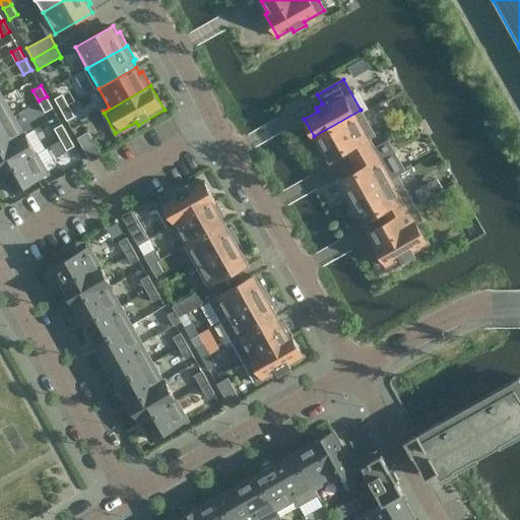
[(68,105),(62,94),(55,99),(61,110),(68,105)]
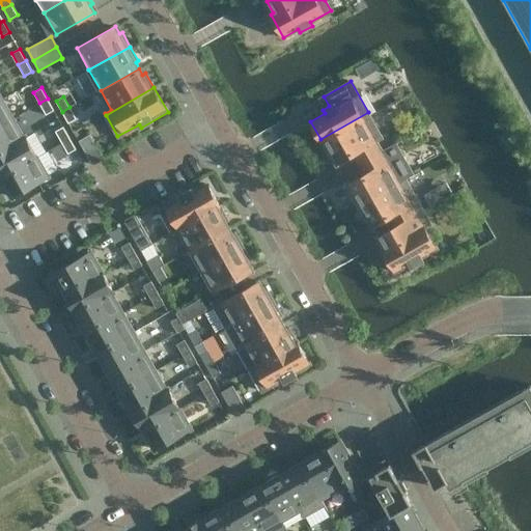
[(48,99),(39,103),(46,114),(54,110),(48,99)]
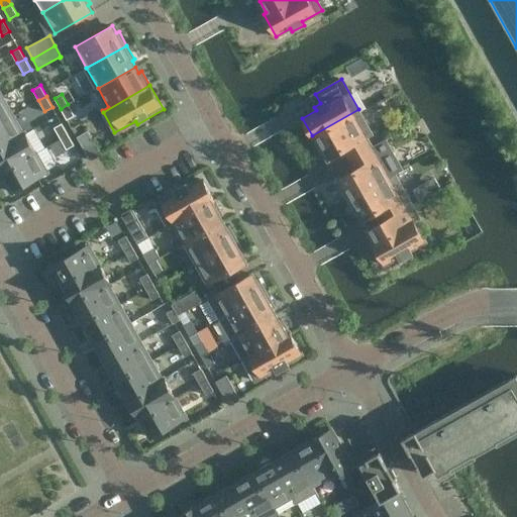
[(0,122),(12,115),(2,97),(0,97),(0,122)]
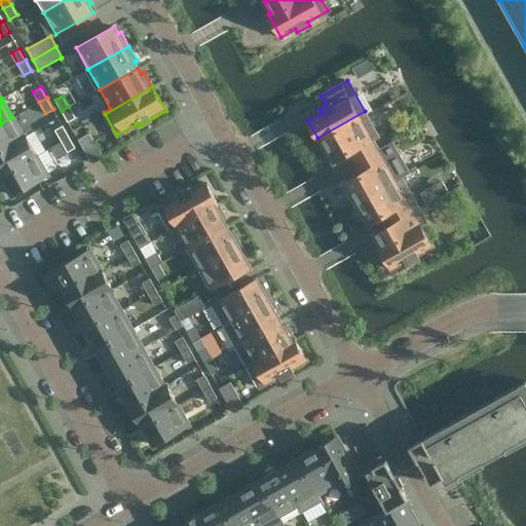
[(76,117),(69,106),(62,111),(68,122),(76,117)]
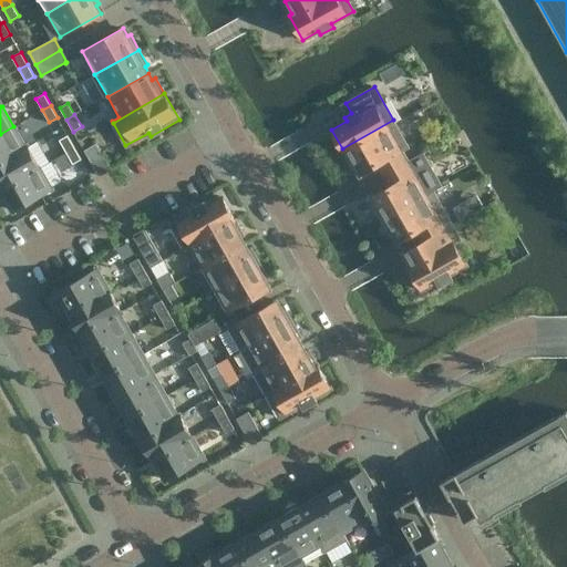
[(360,174),(373,167),(378,164),(384,175),(414,158),(414,157),(408,162),(401,151),(409,147),(393,120),(342,148),(352,168),(356,166),(360,174)]
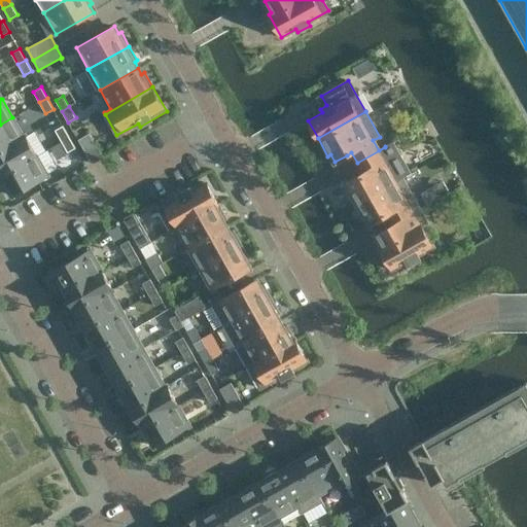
[(23,136),(12,117),(0,125),(0,150),(26,136),(25,135),(23,136)]
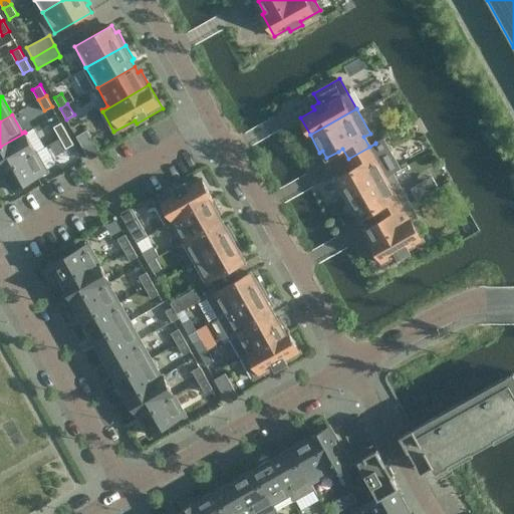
[(53,126),(59,138),(67,134),(61,122),(53,126)]
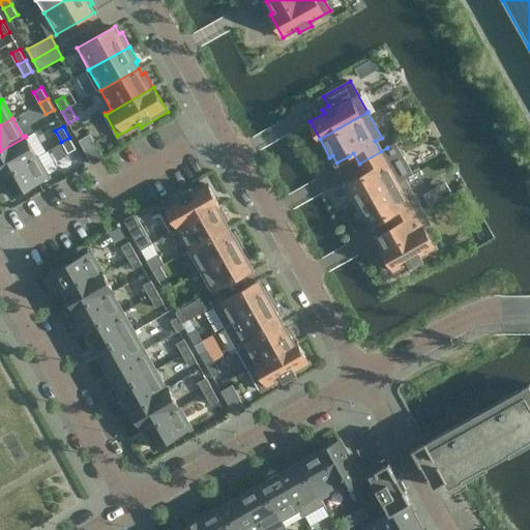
[(90,134),(79,140),(92,164),(104,157),(90,134)]
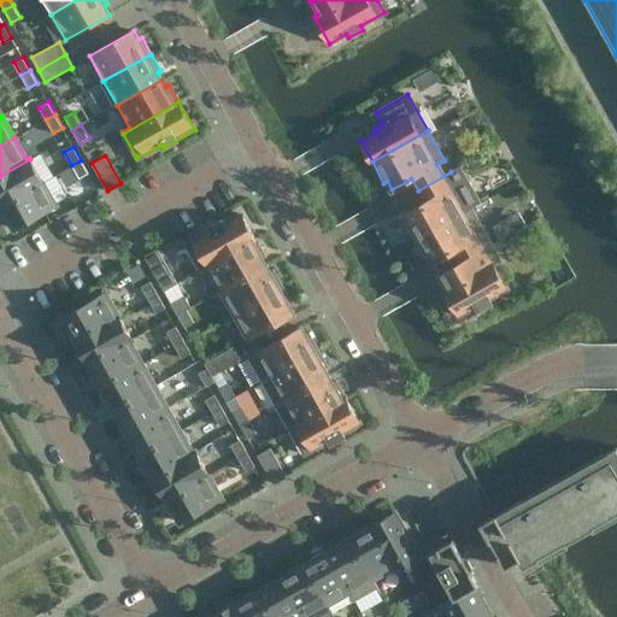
[(0,205),(42,182),(30,159),(0,176),(0,205)]
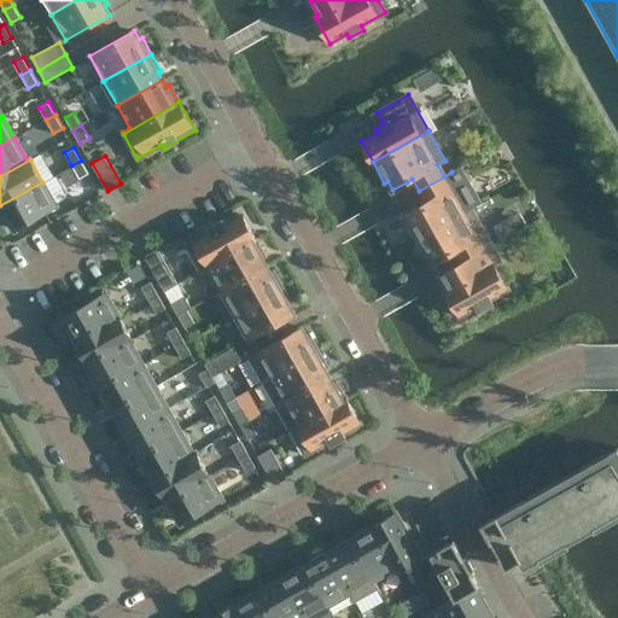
[(88,174),(81,161),(71,165),(80,179),(88,174)]
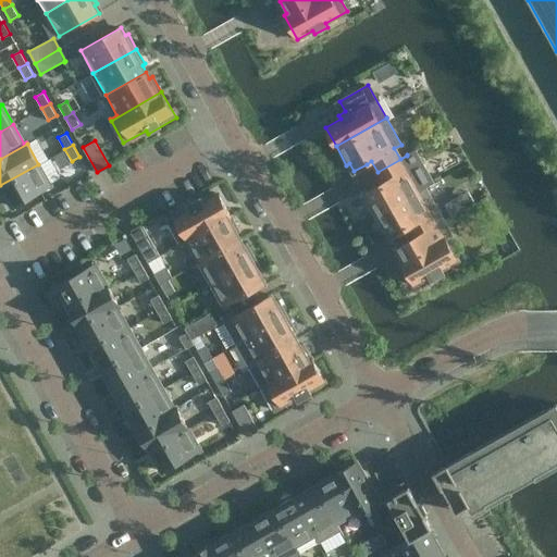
[(383,182),(366,192),(370,199),(367,201),(375,217),(425,187),(407,156),(378,172),(383,182)]
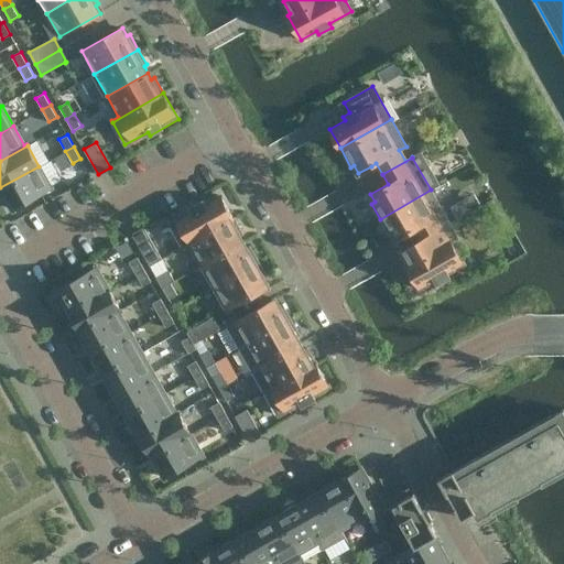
[(0,187),(0,190),(2,188),(14,209),(52,187),(39,166),(0,187)]
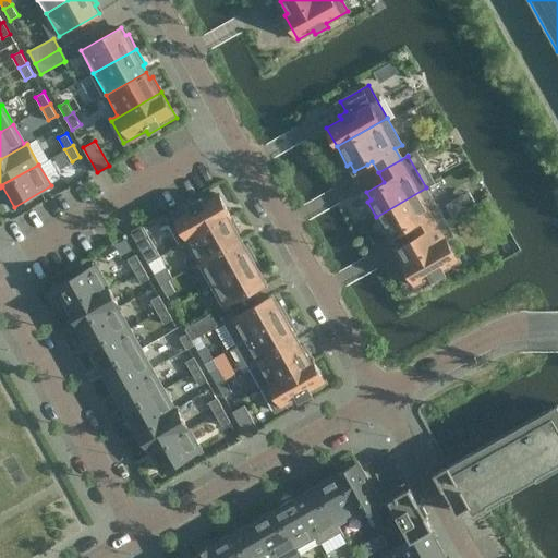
[(426,187),(376,217),(385,231),(387,230),(391,238),(410,228),(415,238),(445,220),(426,187)]
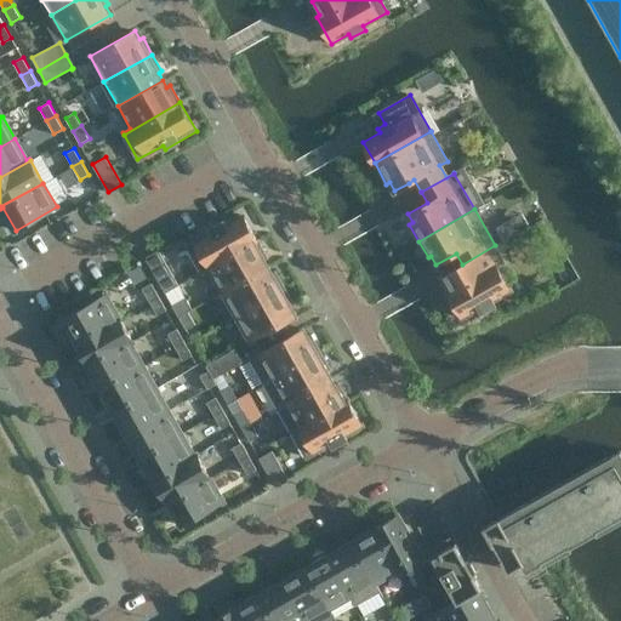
[(187,246),(201,272),(257,240),(243,215),(226,224),(223,221),(210,228),(212,233),(187,246)]
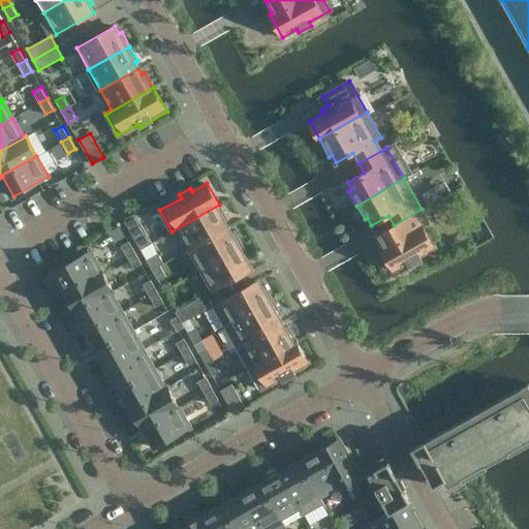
[(179,229),(189,248),(228,226),(224,220),(227,219),(219,205),(172,231),(172,232),(179,229)]
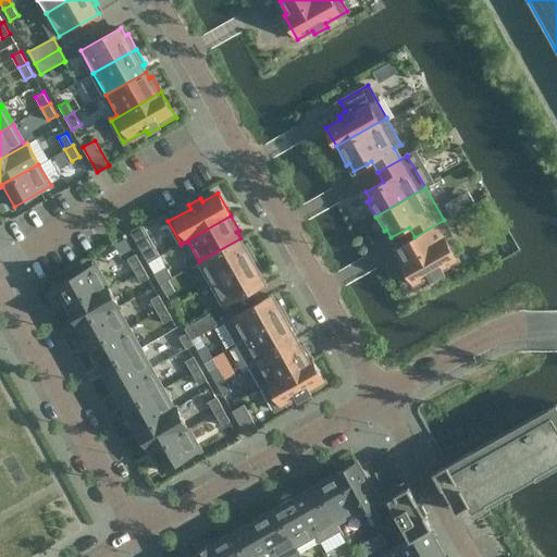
[(444,220),(415,237),(397,247),(404,260),(400,261),(415,285),(430,276),(432,280),(444,273),(442,269),(458,260),(446,239),(453,235),(444,220)]
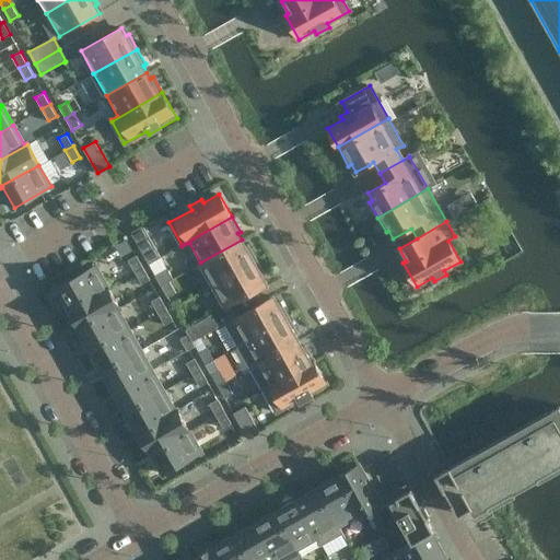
[(149,264),(161,257),(144,229),(146,229),(144,226),(131,234),(132,235),(149,264)]
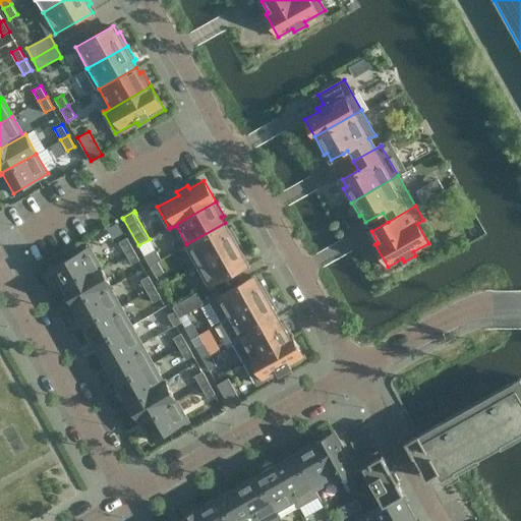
[(186,244),(198,265),(239,242),(231,228),(228,229),(225,223),(186,244)]
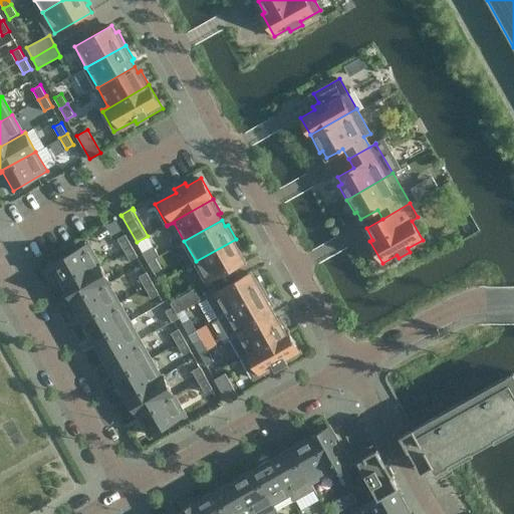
[(132,245),(125,234),(117,239),(123,250),(132,245)]
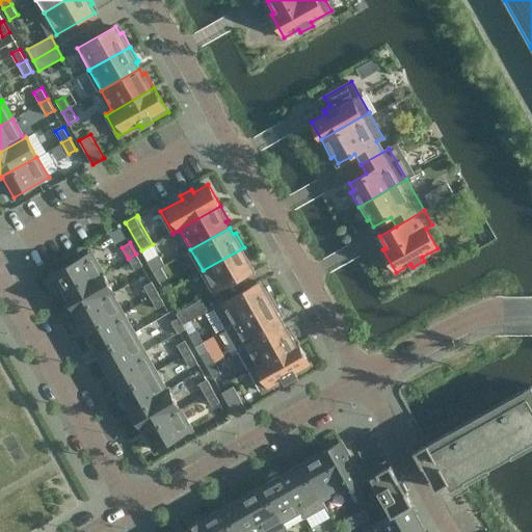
[(251,262),(244,247),(203,270),(214,292),(254,270),(249,263),(251,262)]
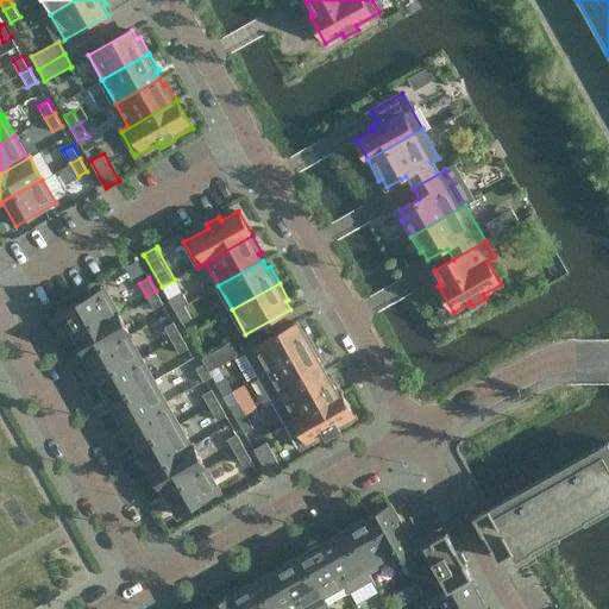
[(76,334),(74,336),(74,337),(118,312),(104,289),(63,312),(76,334)]
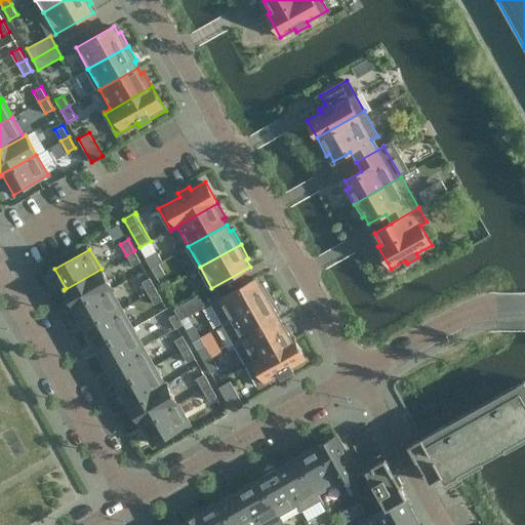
[(133,266),(140,261),(134,250),(126,255),(133,266)]
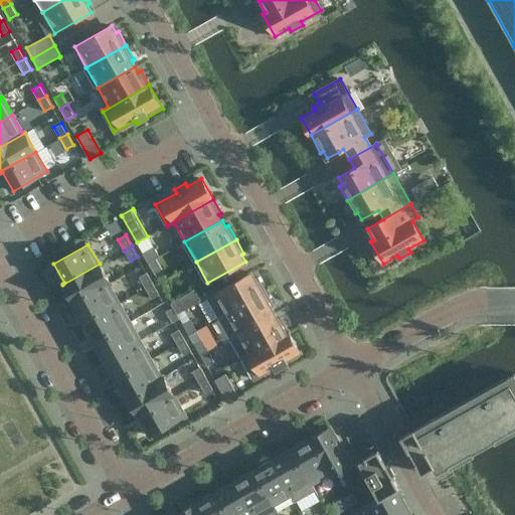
[(153,245),(142,251),(148,263),(156,259),(159,256),(153,245)]
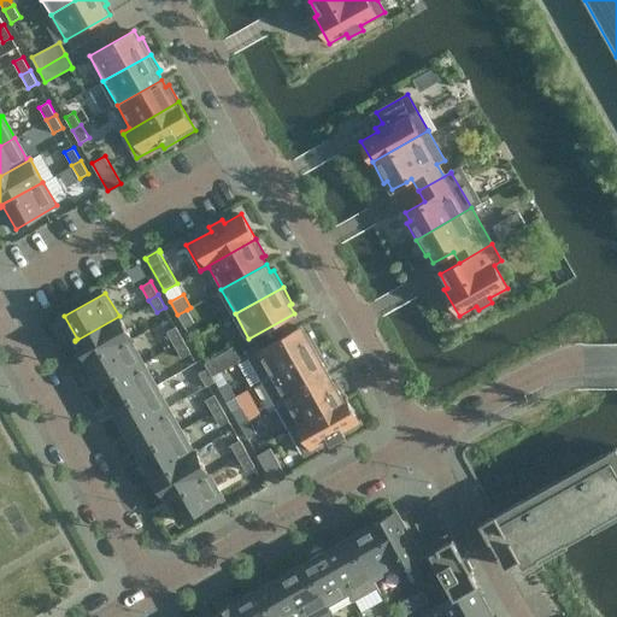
[(194,323),(187,310),(177,315),(184,328),(194,323)]
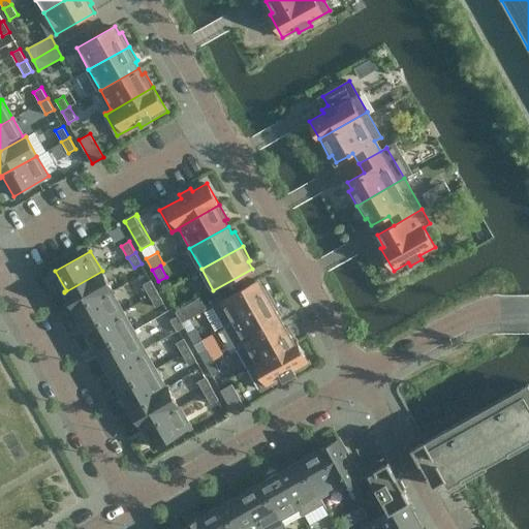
[(102,271),(64,292),(75,312),(113,290),(102,271)]
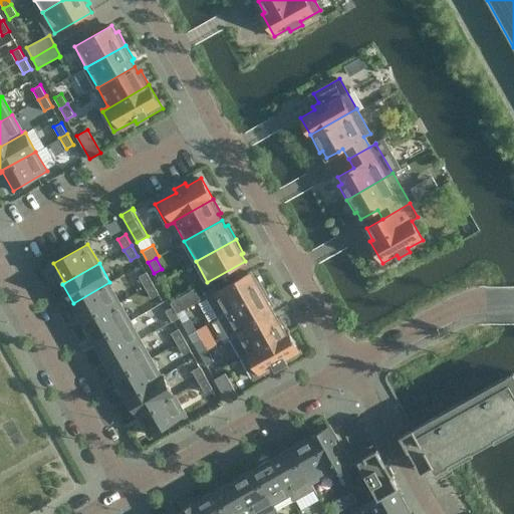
[(153,283),(147,272),(139,276),(145,287),(153,283)]
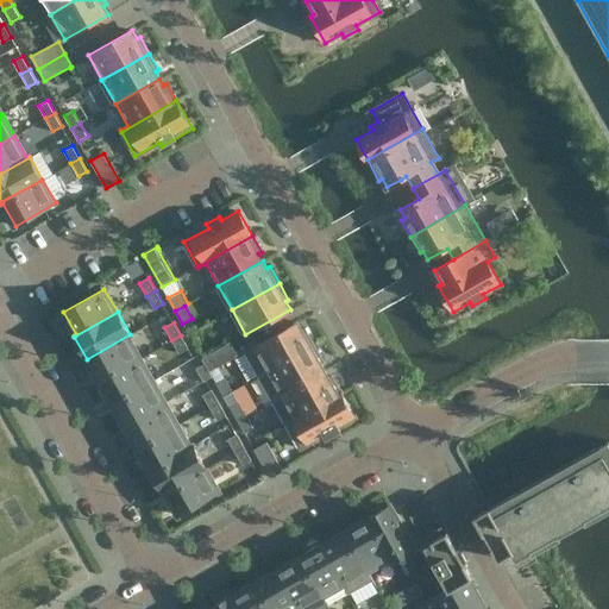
[(245,351),(259,376),(314,345),(305,328),(302,331),(297,322),(245,351)]
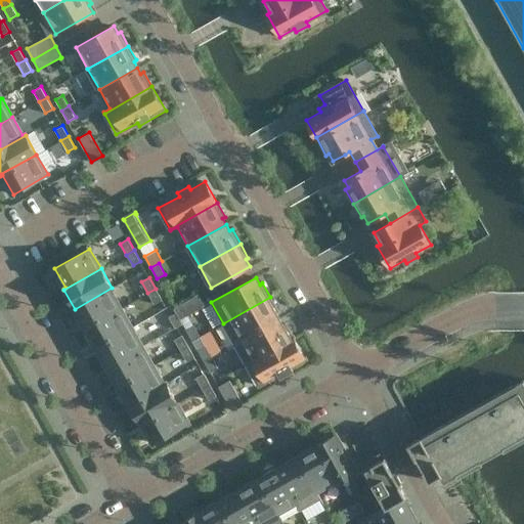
[(112,288),(75,309),(86,328),(121,308),(111,290),(113,289),(112,288)]
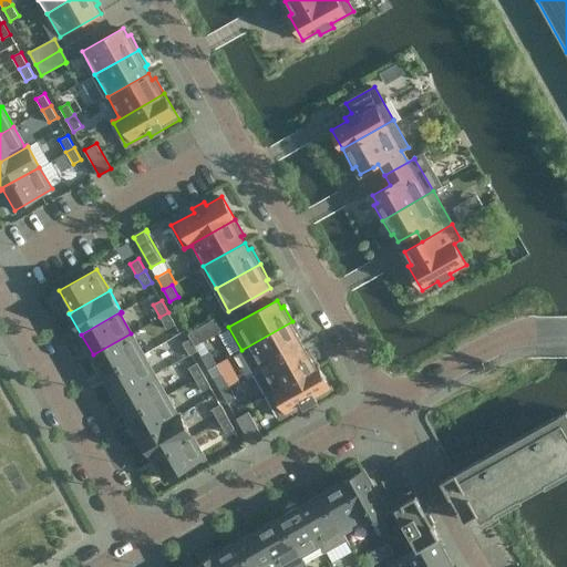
[(167,329),(175,325),(168,312),(160,317),(167,329)]
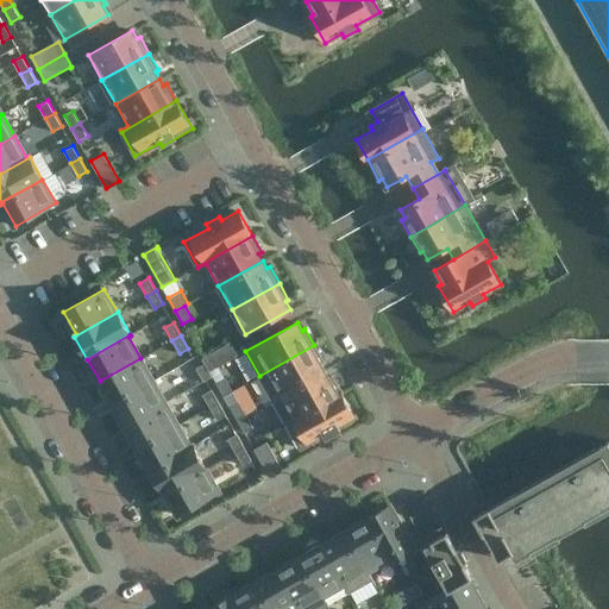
[(205,363),(209,371),(234,357),(237,356),(228,343),(227,344),(202,358),(205,363)]
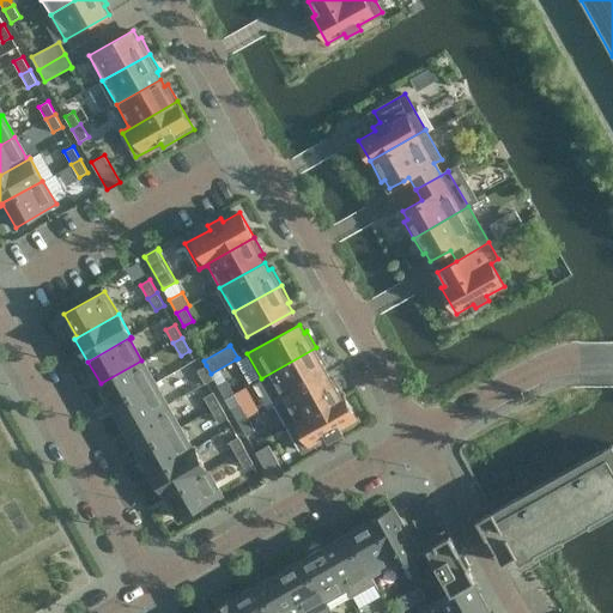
[(261,378),(274,402),(327,372),(322,365),(326,364),(316,347),(261,378)]
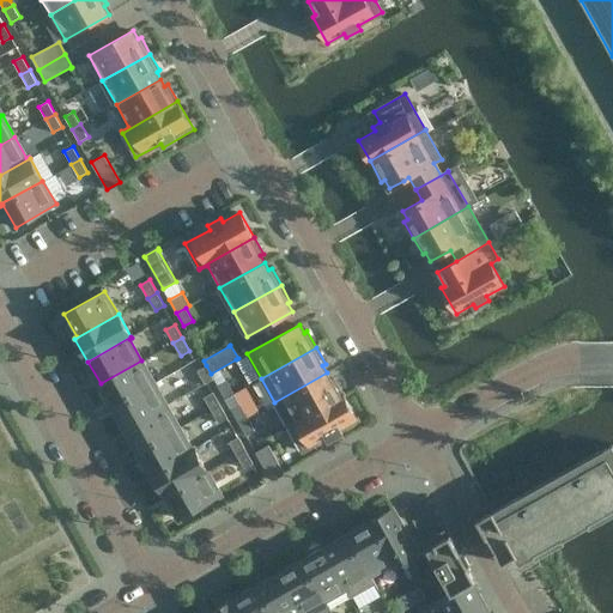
[(141,360),(101,383),(113,406),(153,383),(141,360)]
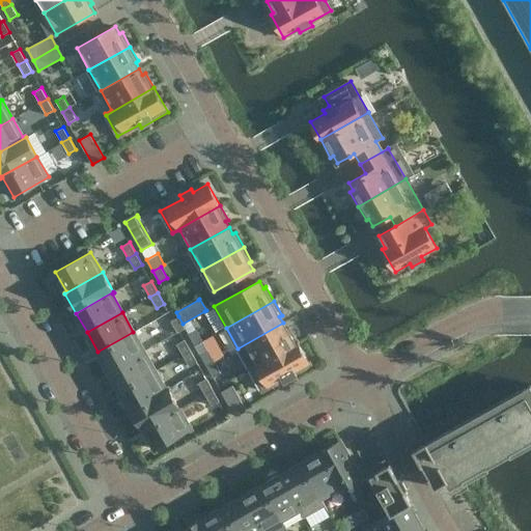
[(186,329),(183,324),(178,316),(171,322),(177,333),(186,329)]
